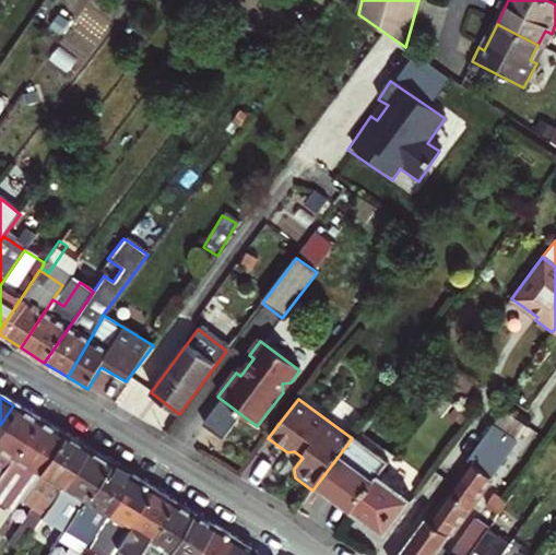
[(0,472),(35,418),(13,405),(0,425),(0,472)]
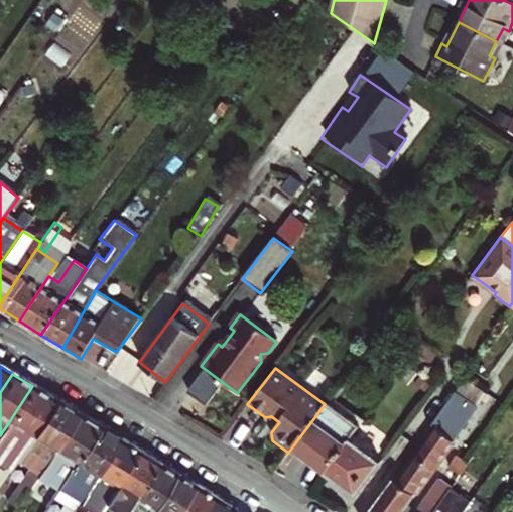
[(0,485),(17,460),(55,400),(32,386),(0,435),(0,485)]
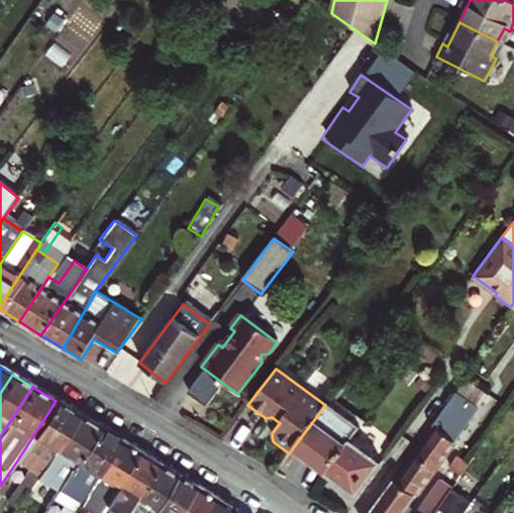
[(404,512),(405,511),(479,409),(456,393),(432,426),(435,429),(397,482),(394,480),(370,512),(404,512)]
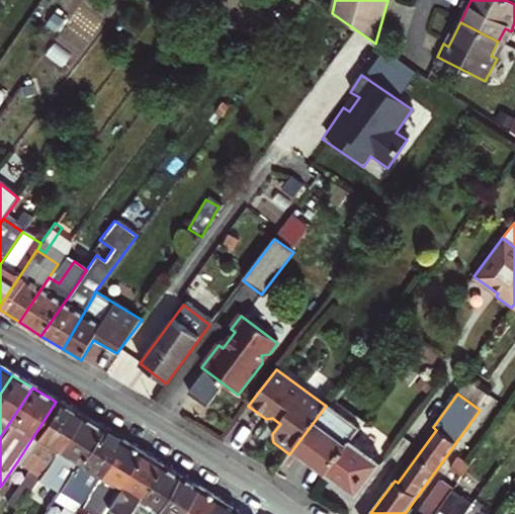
[(489,436),(510,406),(496,396),(486,409),(492,415),(481,430),(489,436)]
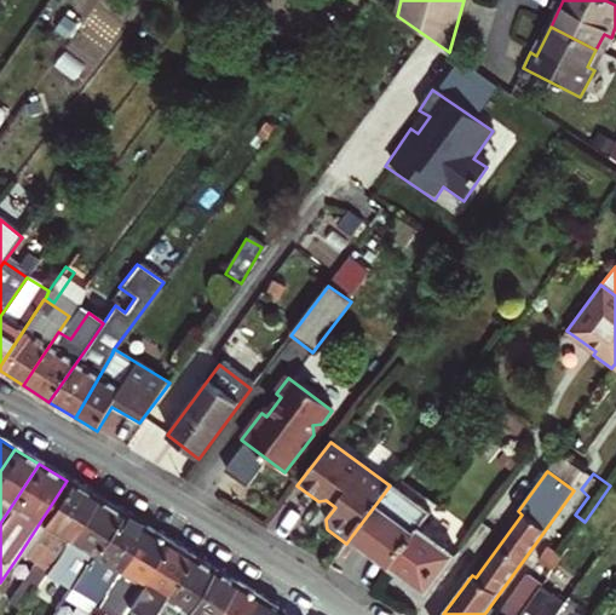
[(46,569),(93,496),(67,481),(21,552),(46,569)]
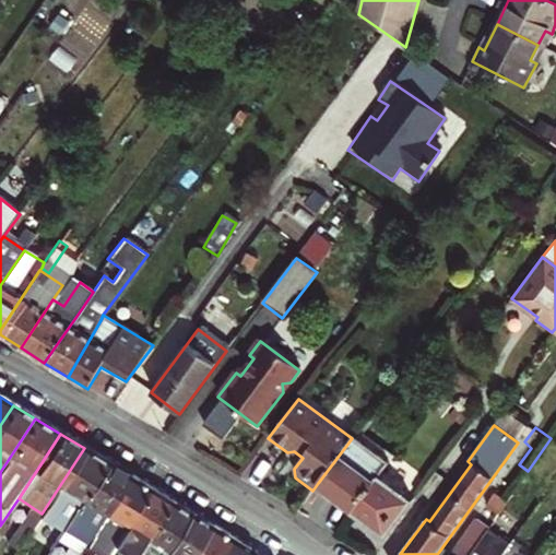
[(318,483),(353,509),(378,476),(389,461),(354,435),(352,438),(318,483)]
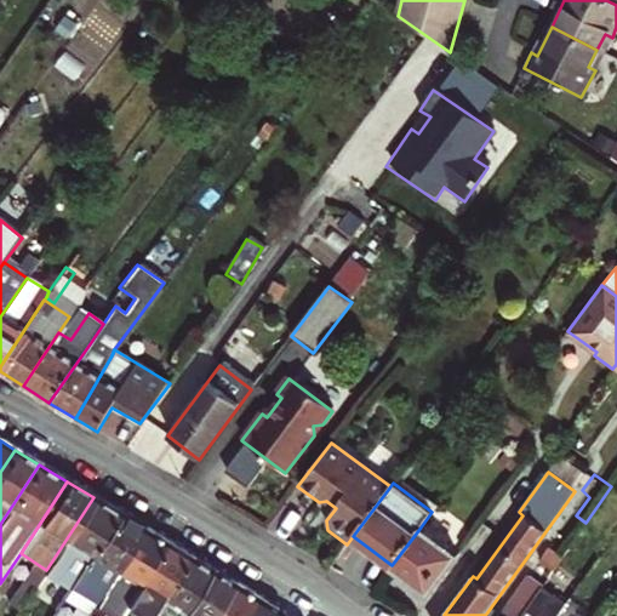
[(68,592),(69,589),(120,513),(93,497),(46,570),(43,576),(68,592)]
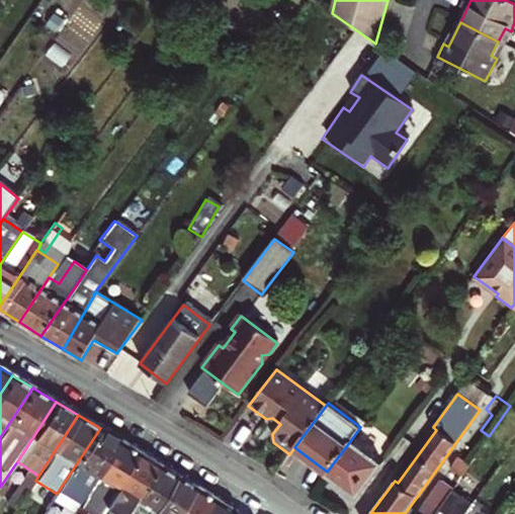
[(100,428),(58,492),(79,505),(118,439),(100,428)]
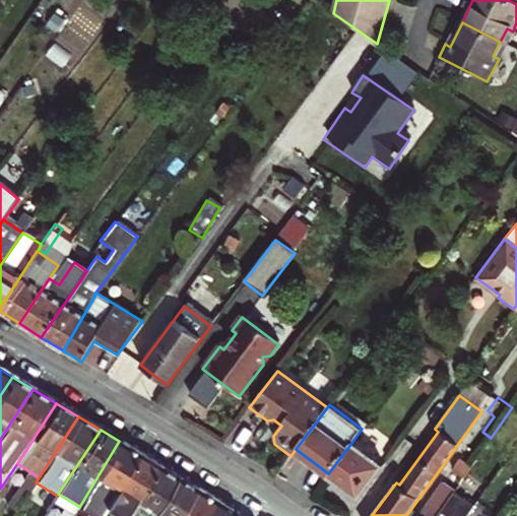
[(101,501),(107,505),(139,452),(119,441),(79,507),(73,515),(97,515),(99,513),(94,510),(101,501)]
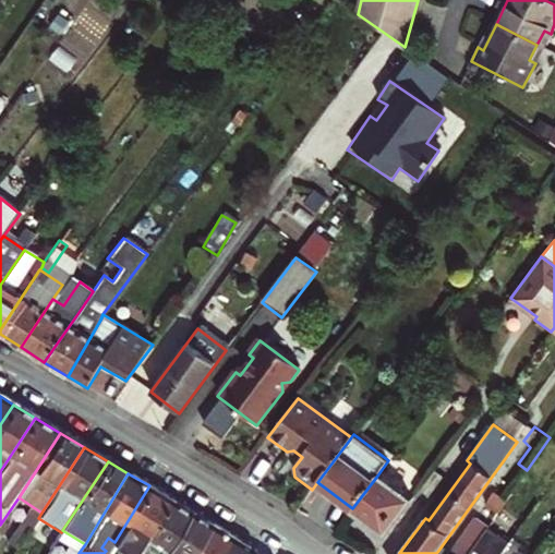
[(377,476),(352,508),(383,532),(408,498),(377,476)]
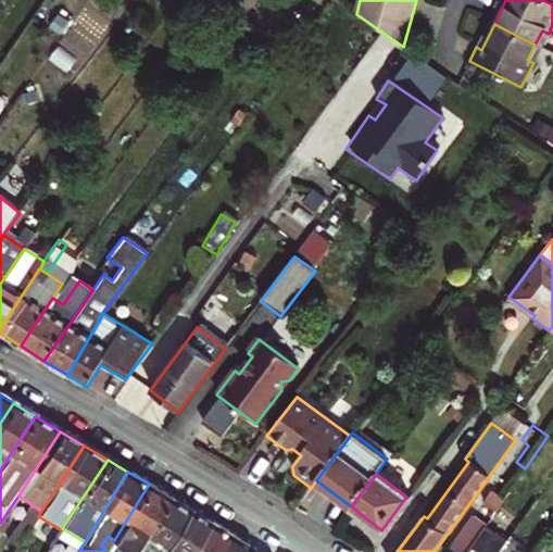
[(136,551),(168,496),(149,484),(114,540),(132,551),(136,551)]
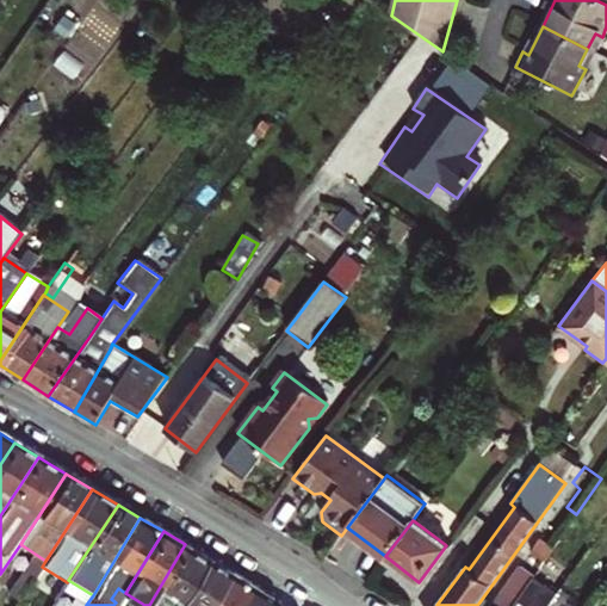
[(537,572),(552,549),(542,542),(537,539),(522,563),(537,572)]
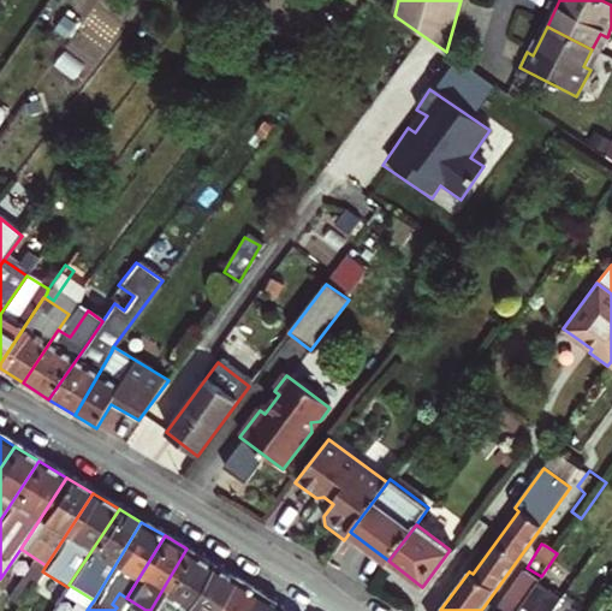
[(182,610),(211,563),(186,549),(150,610),(182,610)]
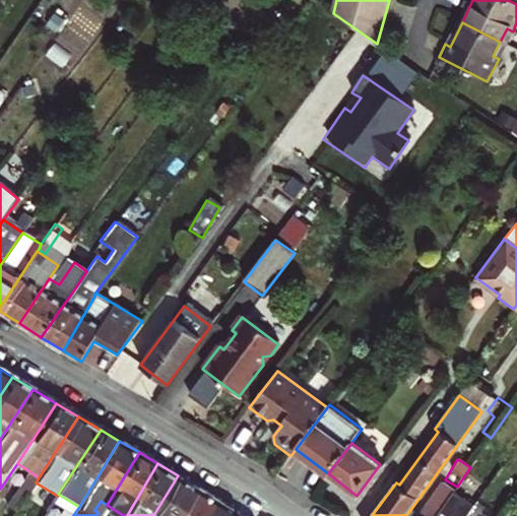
[(178,475),(153,515),(179,515),(196,487),(178,475)]
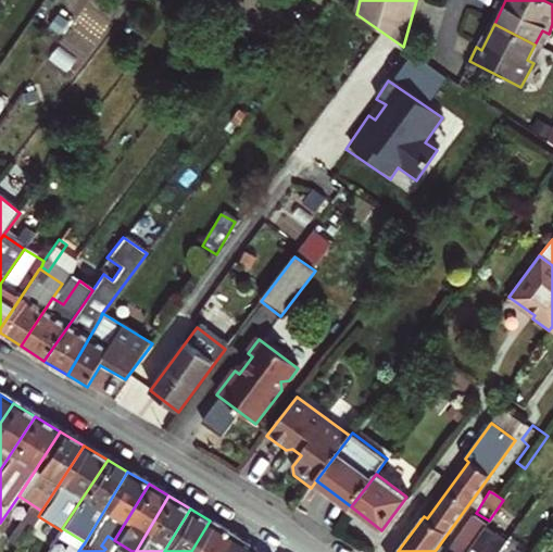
[(467,551),(485,527),(472,518),(448,551),(437,551),(436,550),(435,551),(467,551)]
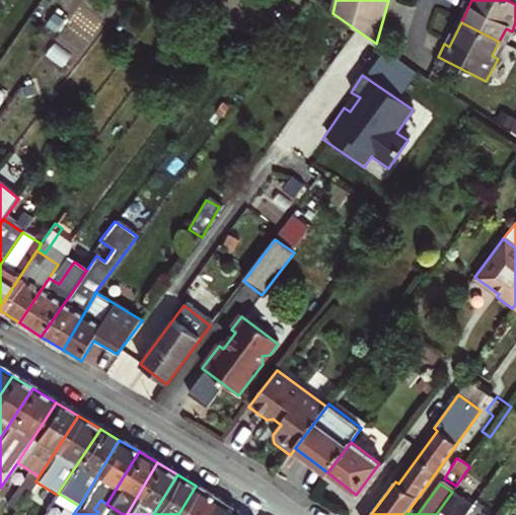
[(204,514),(214,497),(196,486),(178,514),(204,514)]
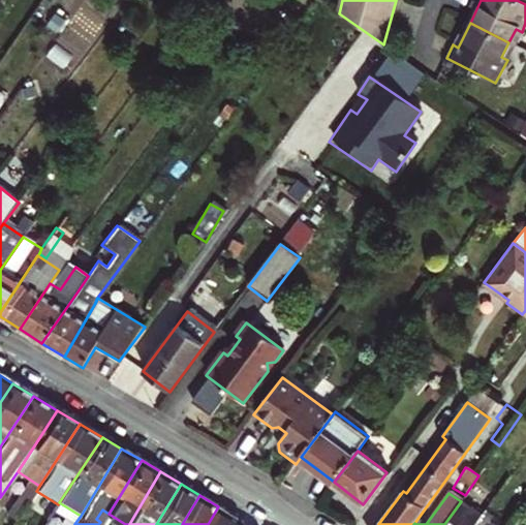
[(474,524),(482,515),(461,501),(444,524),(474,524)]
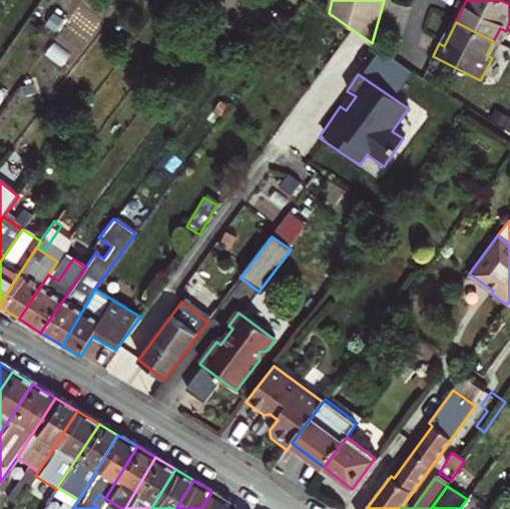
[(228,508),(231,504),(232,503),(211,491),(201,508),(228,508)]
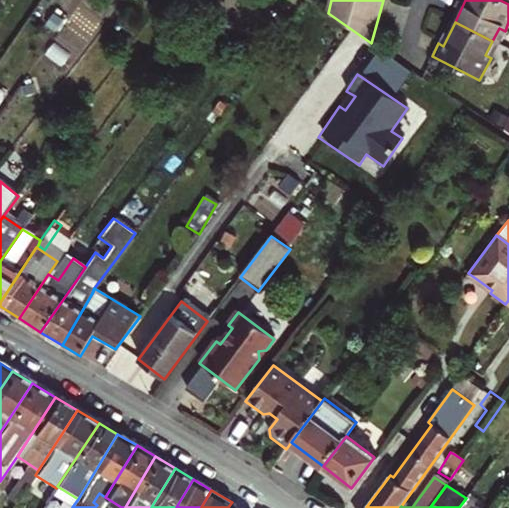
[(508,507),(508,499),(499,493),(489,507),(508,507)]
